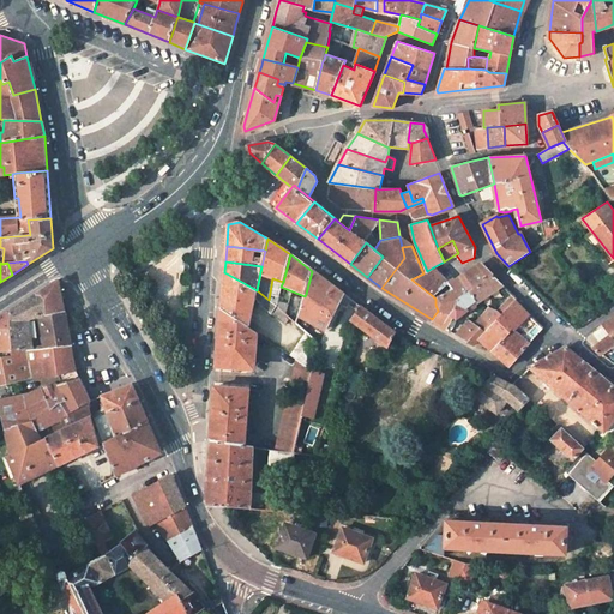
[(481,263),(464,274),(473,286),(492,274),(481,263)]
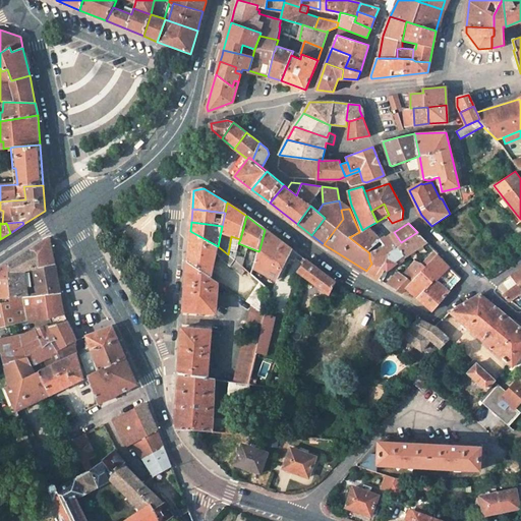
[(349,237),(367,251),(380,240),(367,227),(362,230),(359,232),(349,237)]
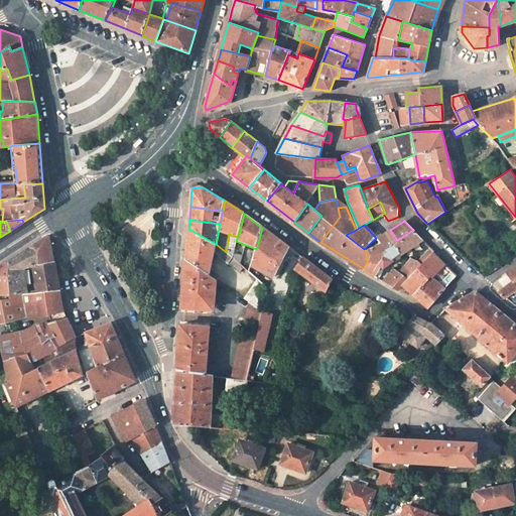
[(279,241),(262,228),(257,247),(270,258),(279,241)]
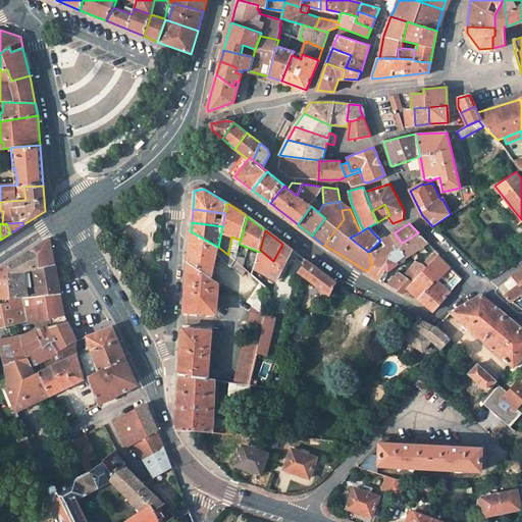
[(217,255),(218,247),(191,231),(188,263),(212,278),(217,255)]
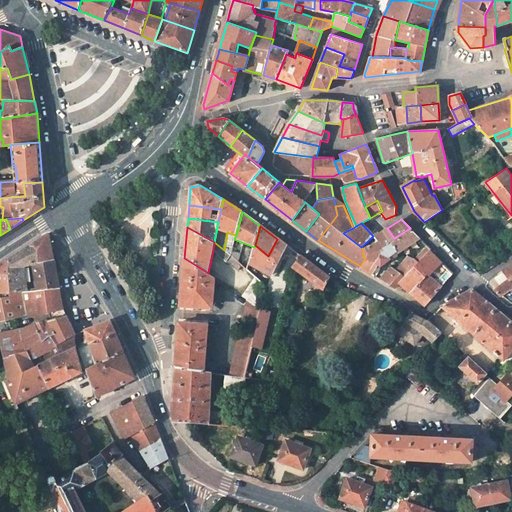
[(377,253),(381,250),(379,248),(394,238),(387,228),(374,237),(373,236),(361,247),(363,249),(363,254),(365,259),(360,266),(373,274),(379,264),(372,257),(377,253)]
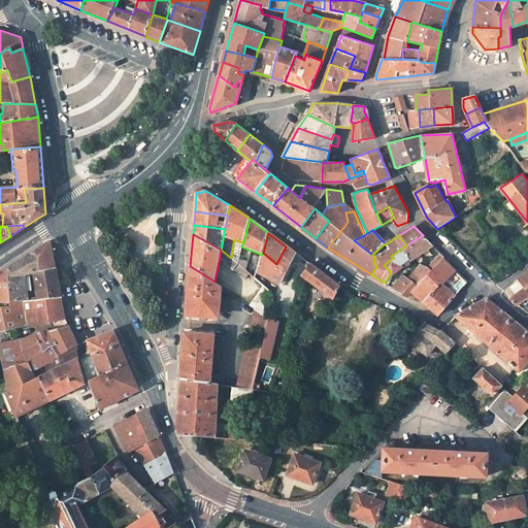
[(387,285),(390,281),(393,274),(432,244),(423,235),(406,245),(391,256),(393,258),(389,261),(384,265),(391,272),(385,283),(387,285)]
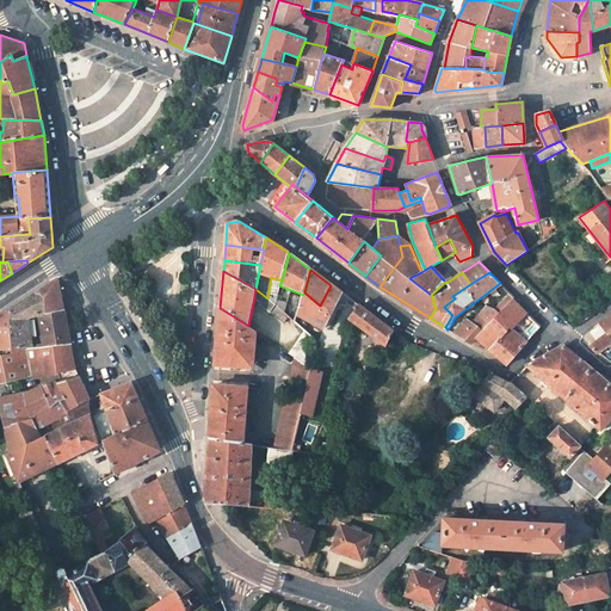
[(56,278),(36,291),(44,295),(47,314),(65,310),(60,279),(56,278)]
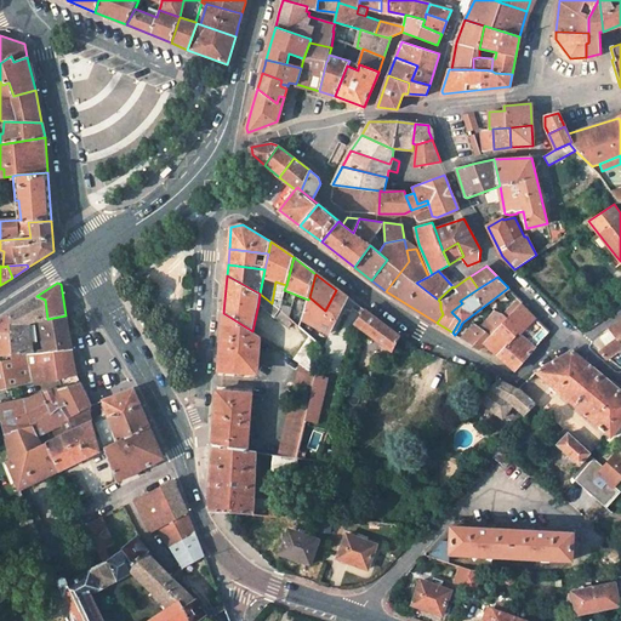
[(324,349),(343,308),(352,312),(357,305),(336,290),(325,311),(309,297),(308,300),(307,305),(300,328),(324,349)]
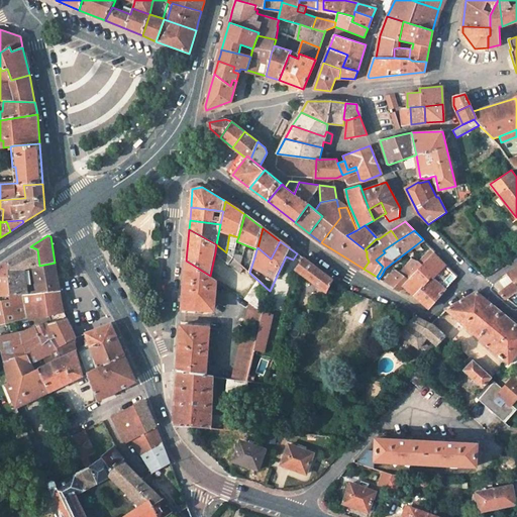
[(220,255),(219,257),(240,274),(244,269),(240,265),(226,252),(216,244),(215,252),(220,255)]
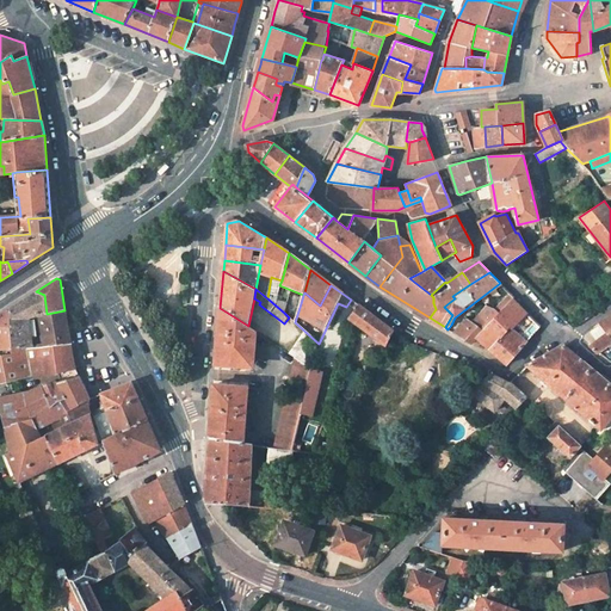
[(36,291),(10,308),(11,349),(43,346),(37,316),(47,314),(44,295),(36,291)]
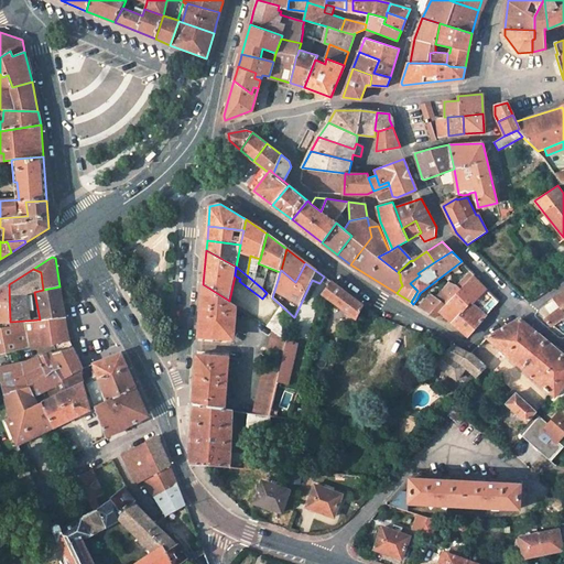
[(470,270),(447,295),(452,299),(474,275),(475,274),(470,270)]
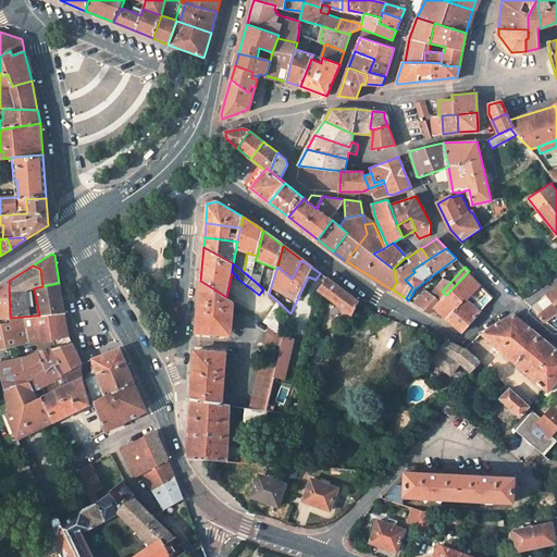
[(267,270),(259,285),(263,289),(269,294),(275,273),(267,270)]
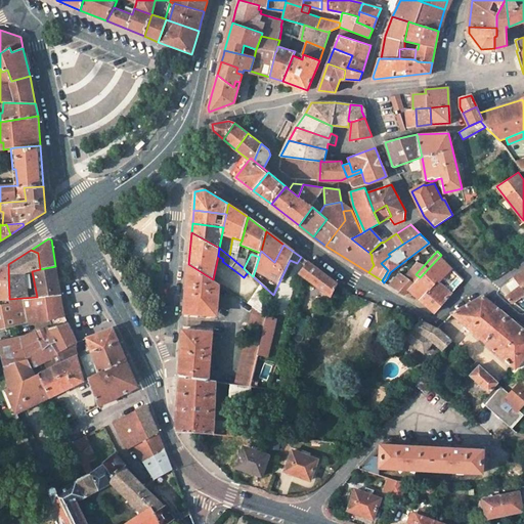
[(439,279),(451,267),(440,256),(420,277),(408,289),(434,311),(451,292),(439,279)]
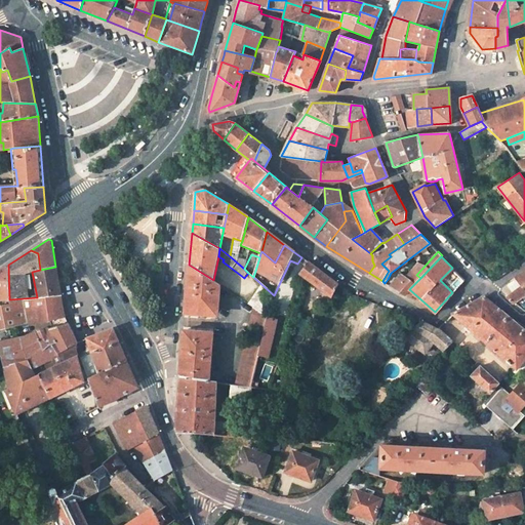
[(299,275),(332,298),(338,286),(309,264),(299,275)]
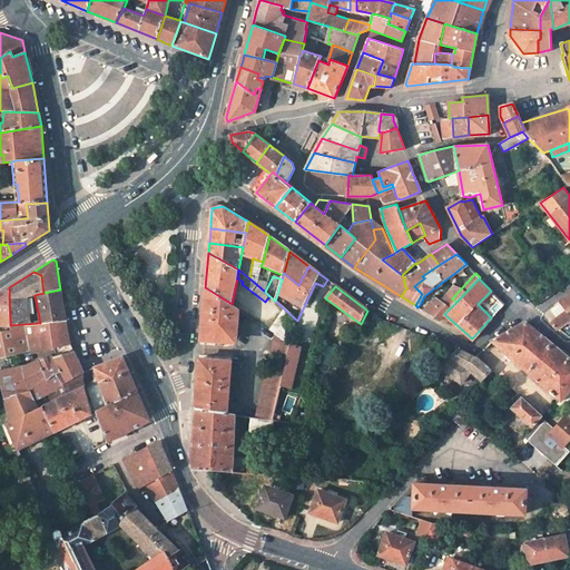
[(0,332),(11,331),(10,325),(9,287),(0,293),(0,332)]
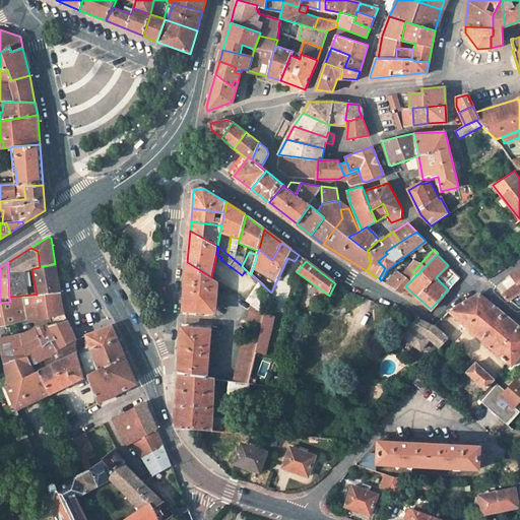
[(215,314),(218,282),(211,277),(187,262),(183,311),(215,314)]
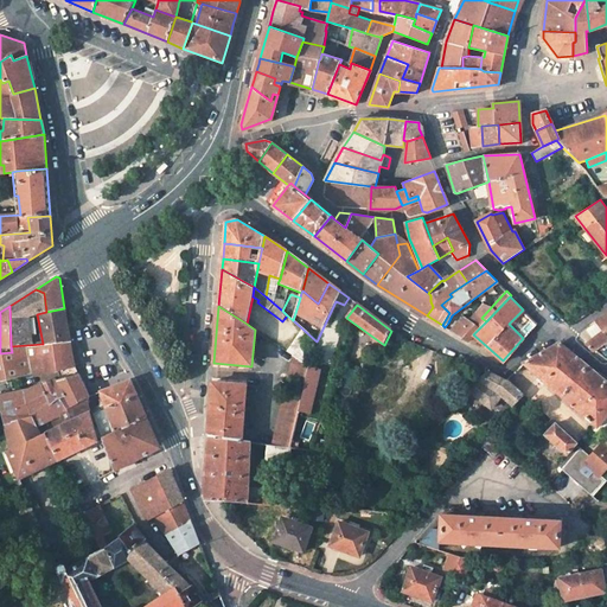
[(46,312),(37,314),(43,344),(70,342),(64,308),(46,312)]
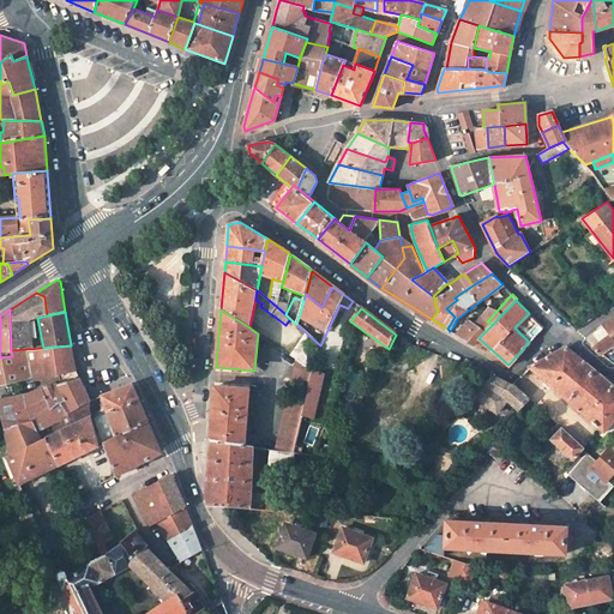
[(474,324),(462,338),(473,345),(479,338),(492,325),(487,321),(482,315),(474,324)]
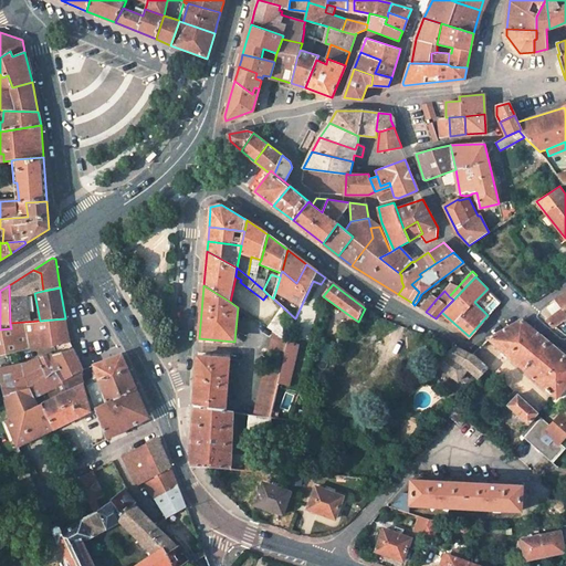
[(557,312),(546,320),(545,321),(553,328),(556,326),(565,318),(565,291),(554,300),(555,301),(562,308),(557,312)]
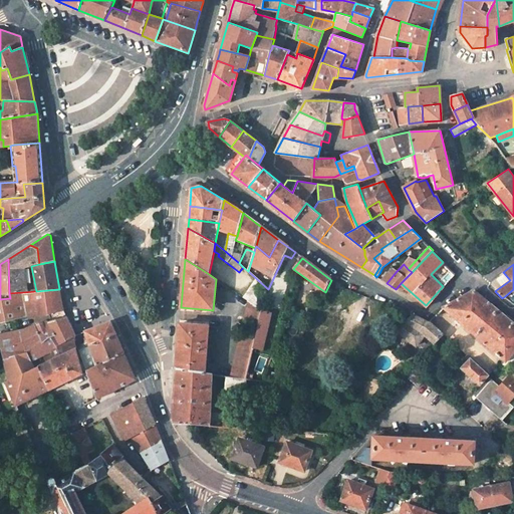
[(393,268),(381,280),(387,283),(397,271),(393,268)]
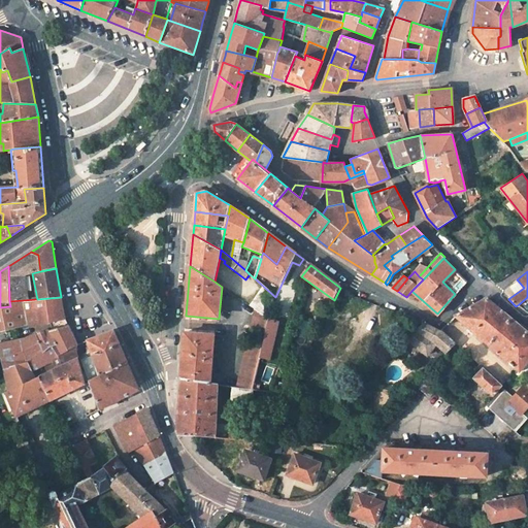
[(515,284),(520,291),(524,288),(518,281),(515,284)]
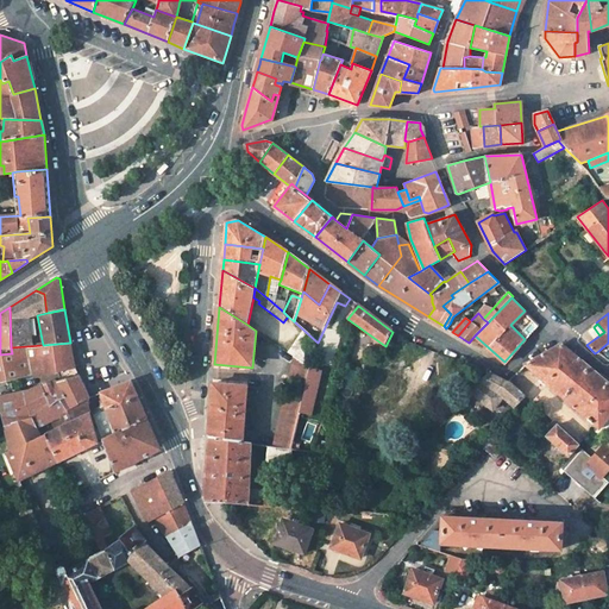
[(0,383),(36,374),(37,377),(75,368),(70,343),(43,345),(11,347),(12,353),(0,355),(0,383)]
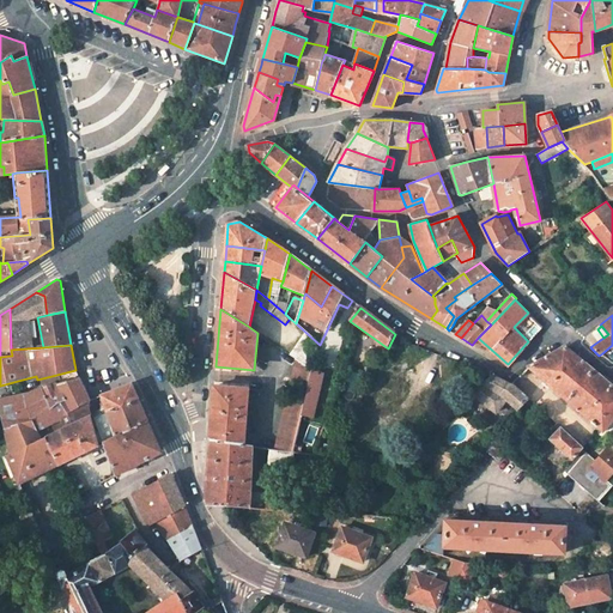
[(612,345),(602,353),(612,363),(612,345)]
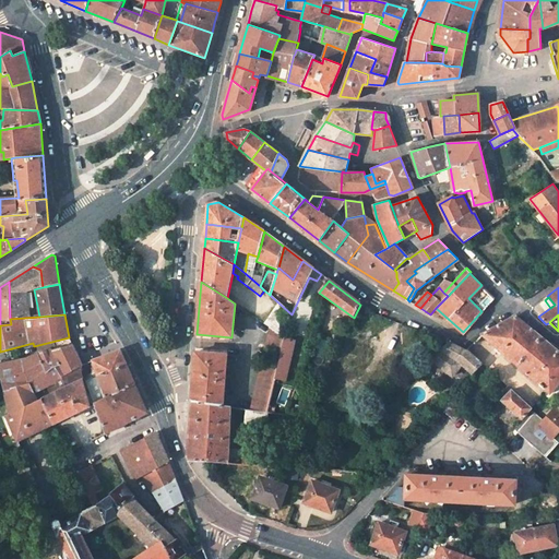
[(550,394),(558,383),(558,352),(515,316),(483,335),(550,394)]
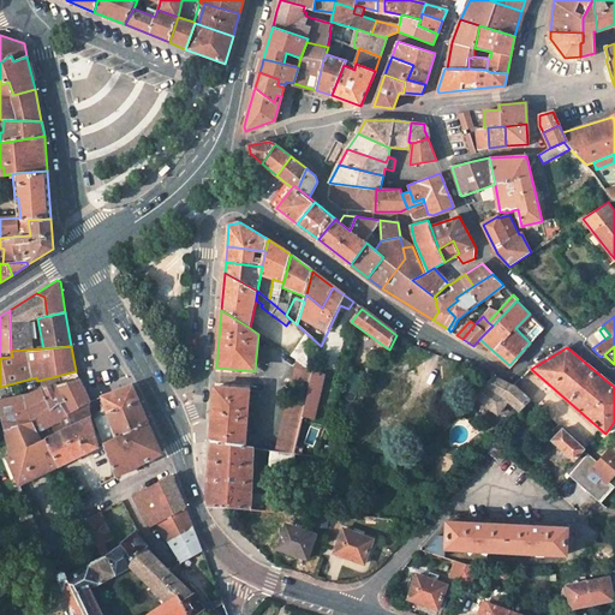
[(292,386),(310,389),(314,371),(298,360),(292,386)]
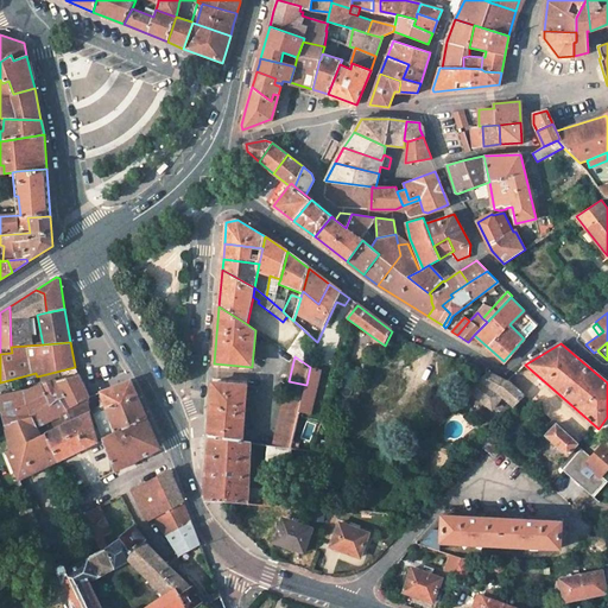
[(344,362),(335,358),(330,369),(341,373),(344,362)]
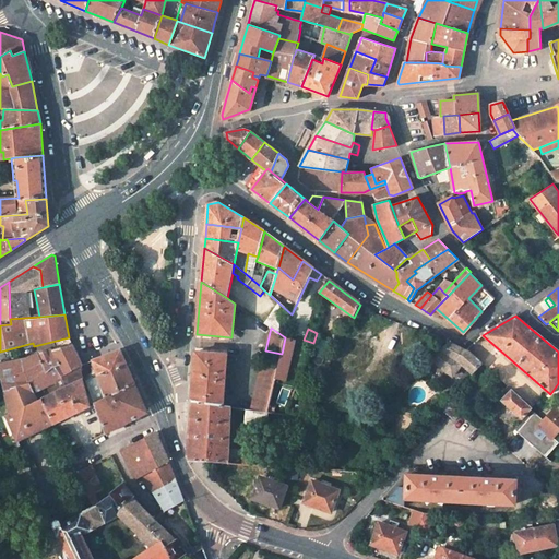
[(296,340),(285,337),(282,354),(278,366),(276,378),(287,380),(296,340)]
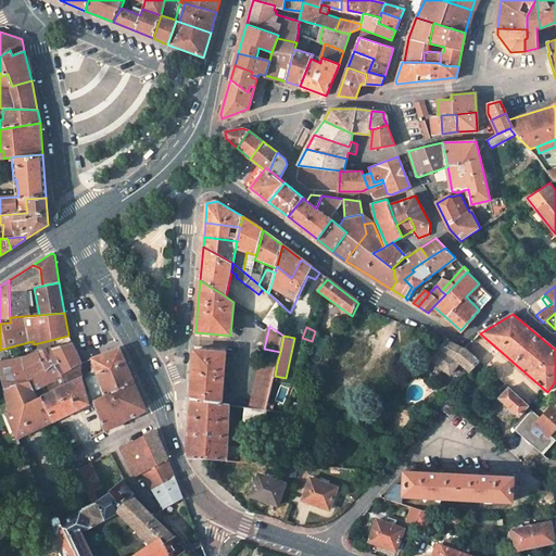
[(430,358),(451,376),(459,364),(469,371),(479,362),(464,348),(463,349),(445,341),(430,358)]
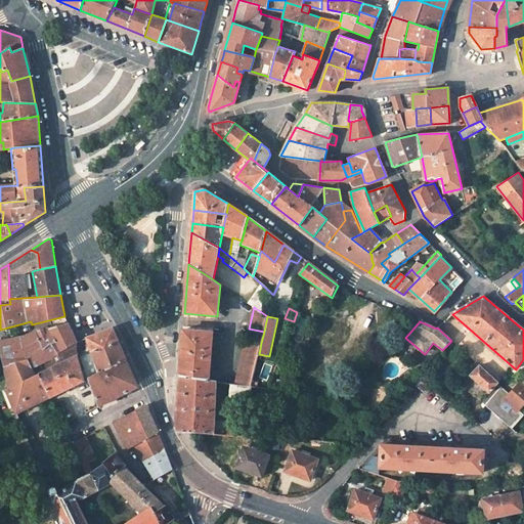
[(64,352),(62,348),(74,344),(77,342),(68,322),(35,331),(43,348),(40,350),(47,360),(64,352)]
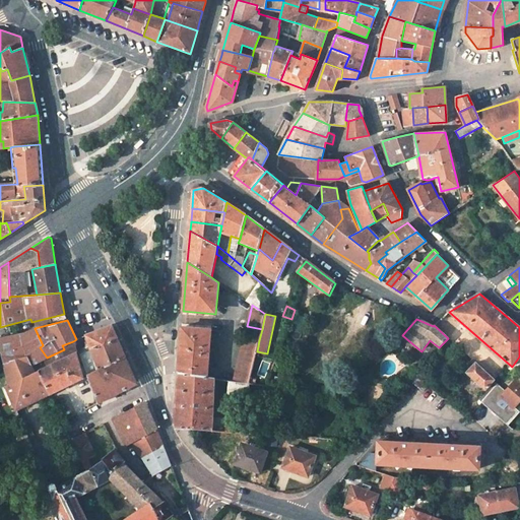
[(85,335),(90,348),(117,339),(111,325),(85,335)]
